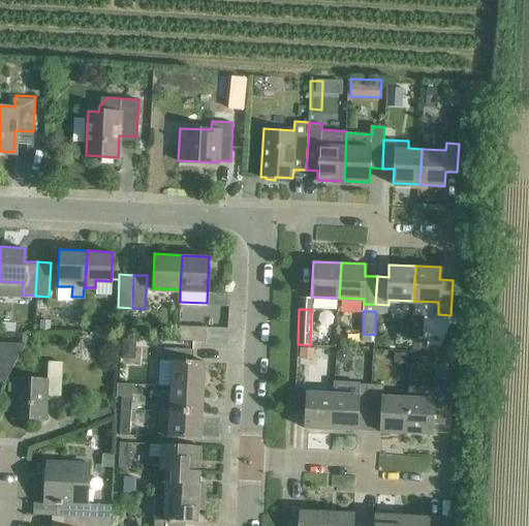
[(178,339),(205,341),(206,326),(179,325),(178,339)]
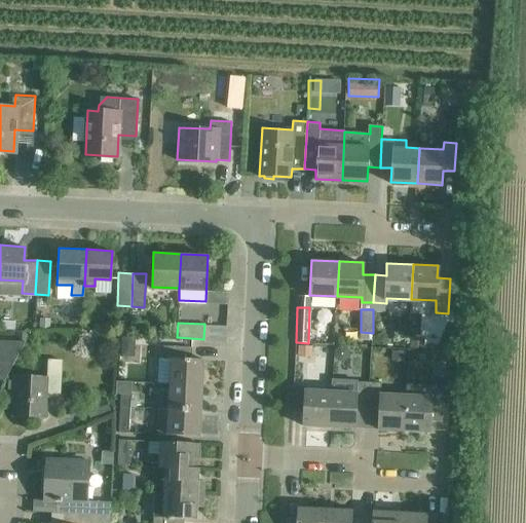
[(0,379),(4,379),(26,340),(0,339),(0,379)]
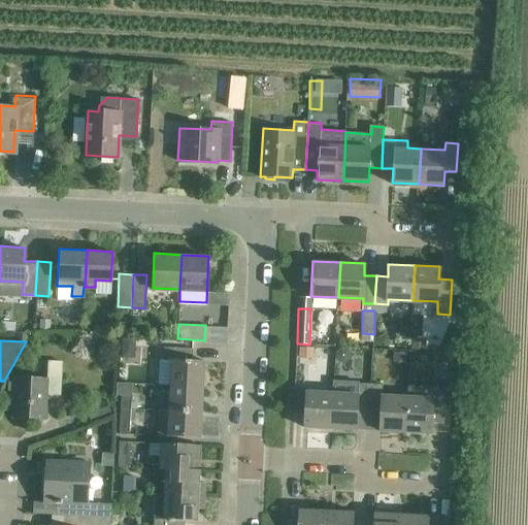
[(170,358),(169,385),(203,386),(204,360),(191,360),(192,348),(160,346),(159,358),(170,358)]
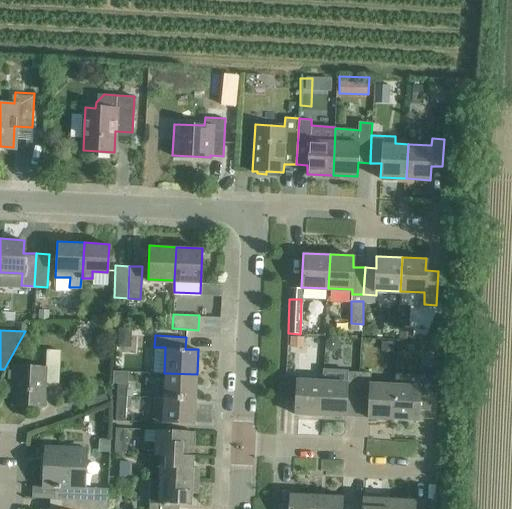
[(57,380),(58,350),(45,349),(44,367),(13,366),(13,370),(8,370),(7,380),(13,380),(12,404),(43,405),(44,380),(57,380)]
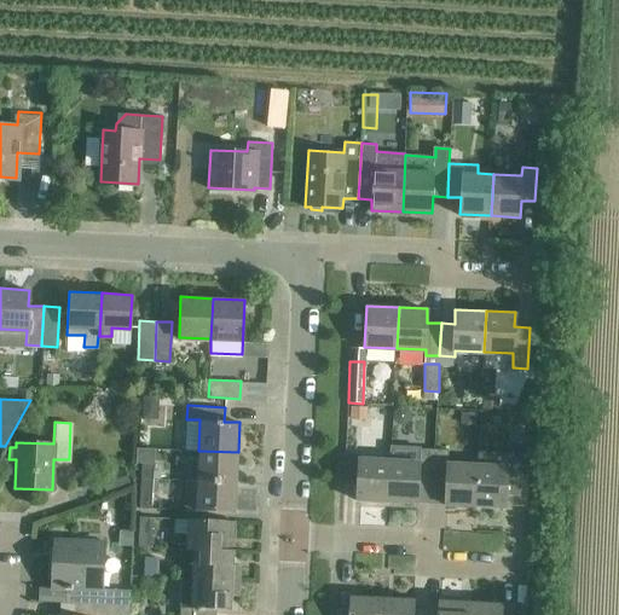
[(418,489),(433,489),(435,448),(420,447),(420,460),(391,459),(388,502),(417,503),(418,489)]
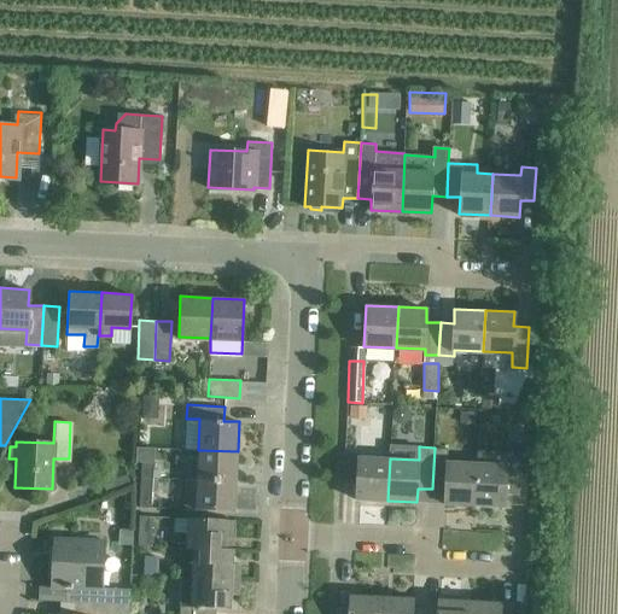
[(445,503),(476,504),(478,462),(447,461),(448,448),(435,448),(432,489),(445,490),(445,503)]
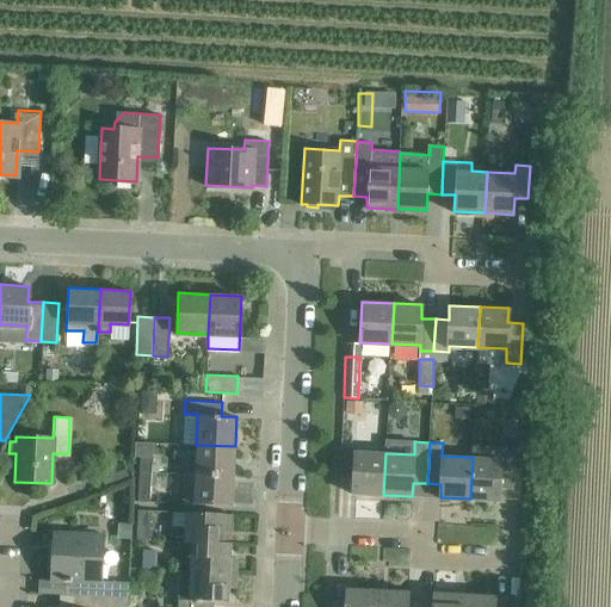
[(196,445),(195,474),(234,475),(235,446),(196,445)]
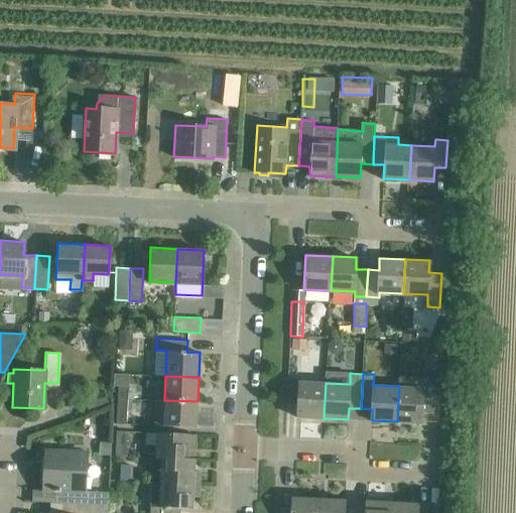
[(399,386),(397,421),(422,422),(422,411),(433,412),(435,377),(399,376),(399,386)]
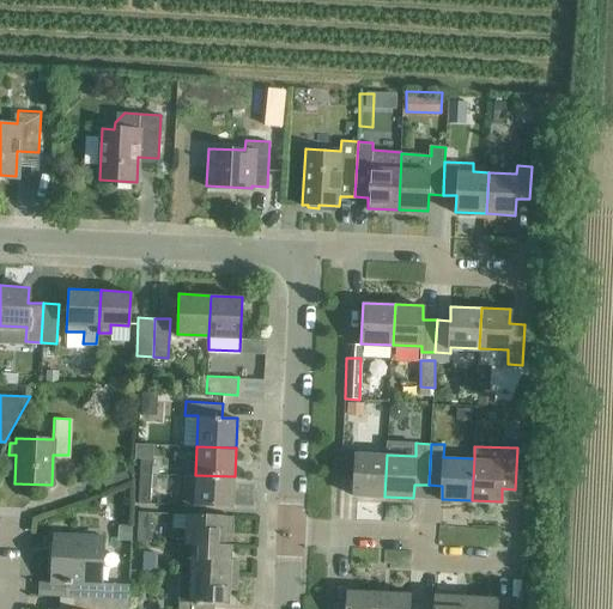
[(353,494),(384,497),(387,455),(356,454),(356,449),(343,448),(340,479),(354,479),(353,494)]
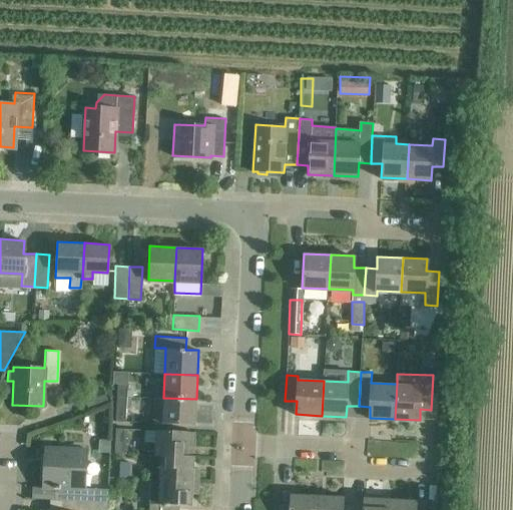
[(116,396),(126,397),(126,384),(117,383),(116,396)]
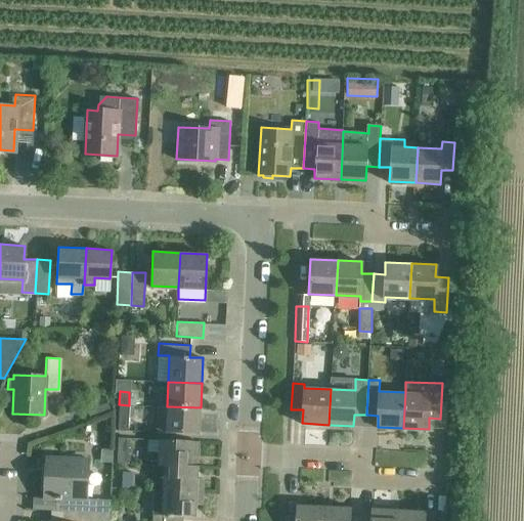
[(99,398),(86,404),(91,417),(111,409),(104,393),(98,395),(99,398)]
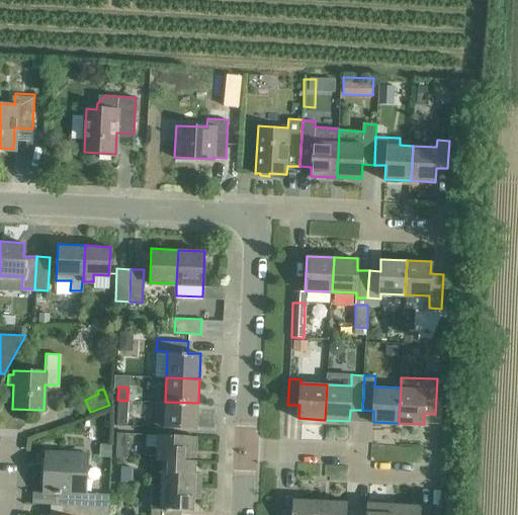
[(127,401),(117,400),(116,425),(126,425),(127,401)]
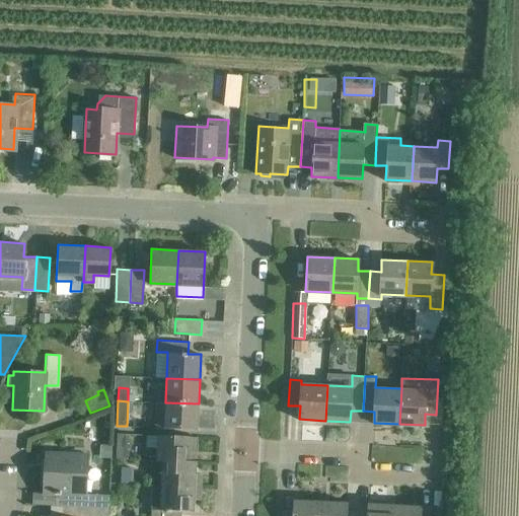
[(199,403),(165,402),(156,401),(155,427),(198,429),(199,403)]
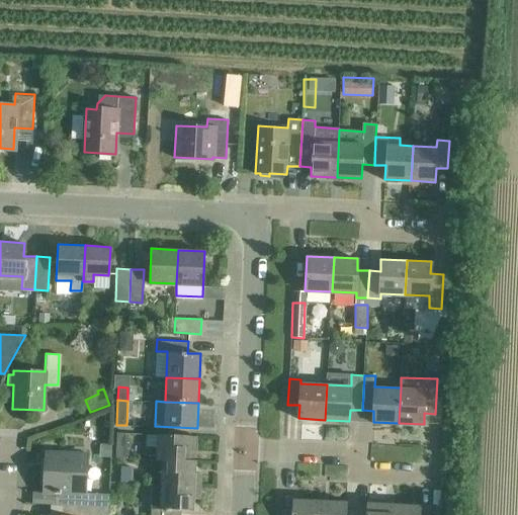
[(115,456),(126,456),(127,432),(116,432),(115,456)]
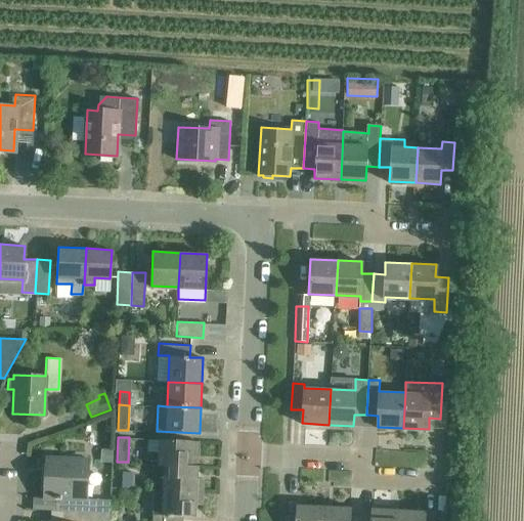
[(159,466),(165,466),(199,467),(199,465),(191,464),(192,454),(198,456),(199,441),(154,439),(154,450),(159,450),(159,466)]
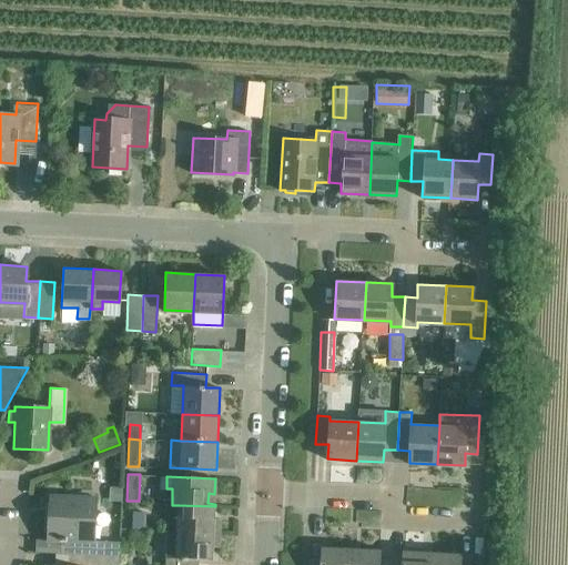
[(49,537),(66,538),(66,553),(105,554),(119,555),(120,541),(93,538),(95,497),(51,495),(49,537)]
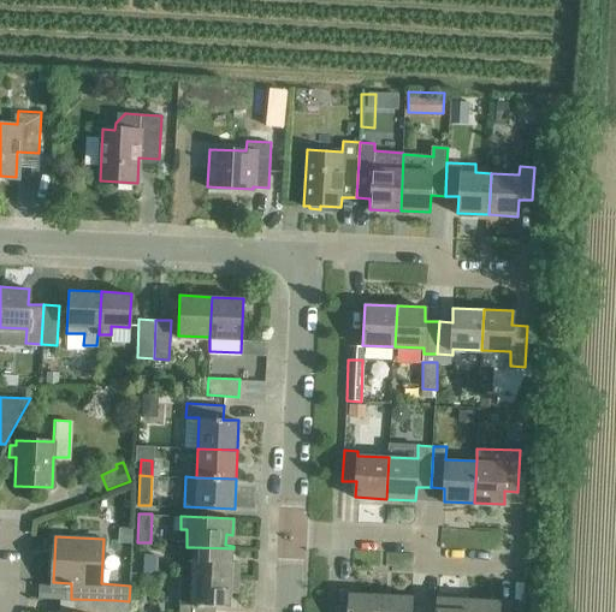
[(194,547),(191,575),(238,578),(240,560),(232,560),(234,548),(194,547)]
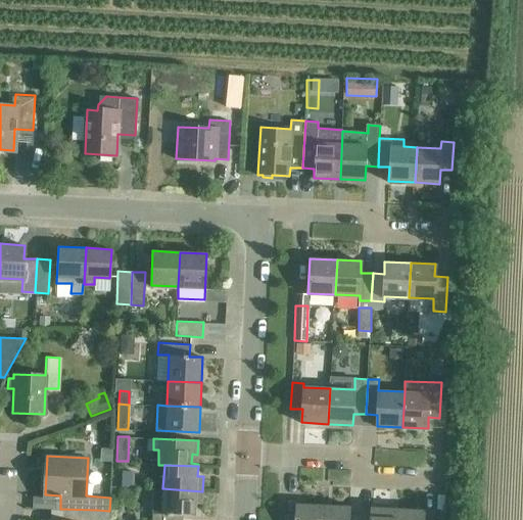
[(134,469),(123,469),(123,487),(134,488),(134,469)]
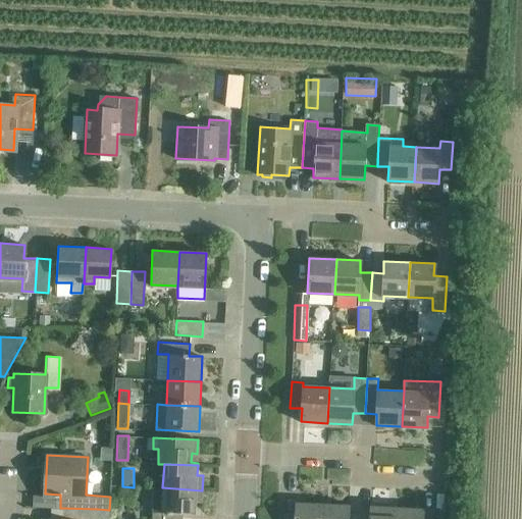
[(150,518),(181,518),(183,513),(194,514),(195,502),(202,503),(202,490),(162,487),(152,487),(150,518)]
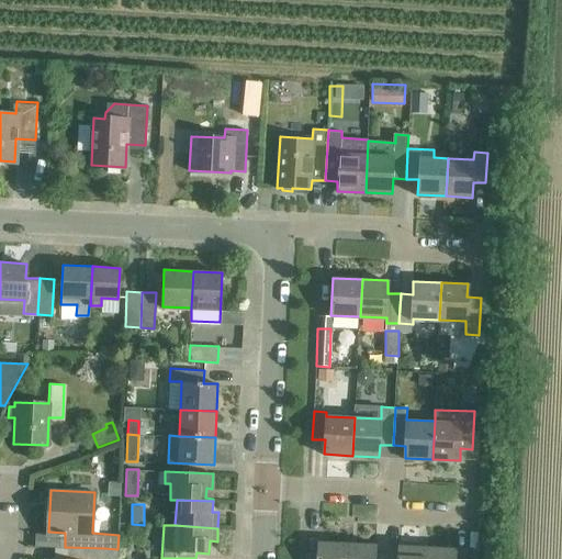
[(347,558),(348,543),(318,541),(318,551),(307,550),(306,558),(347,558)]
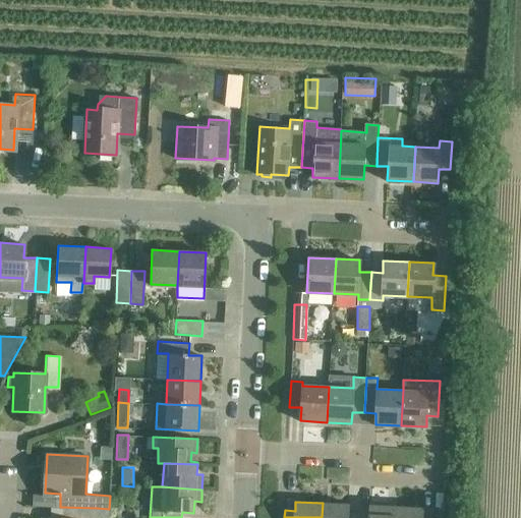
[(348,517),(349,505),(323,503),(322,517),(348,517)]
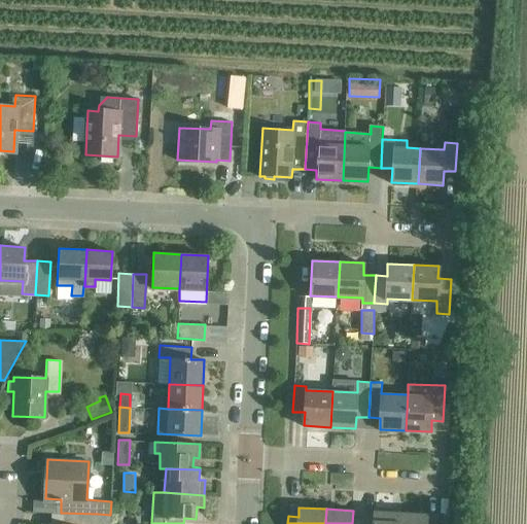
[(400,523),(402,513),(374,512),(373,523),(400,523)]
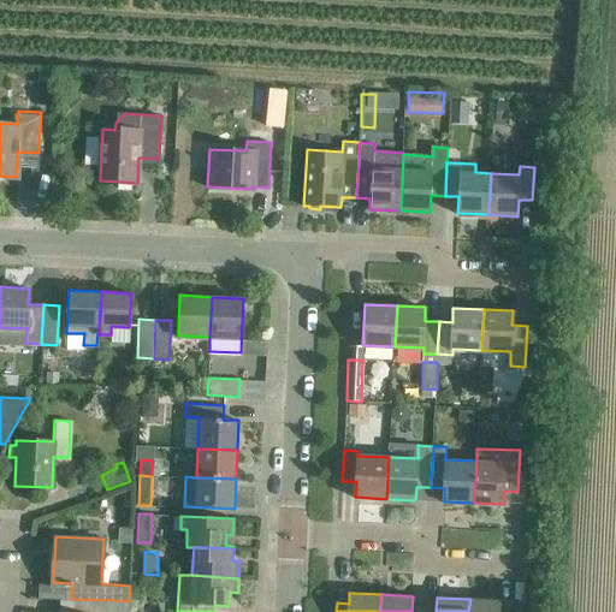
[(114,600),(71,599),(70,611),(128,611),(129,601),(114,600)]
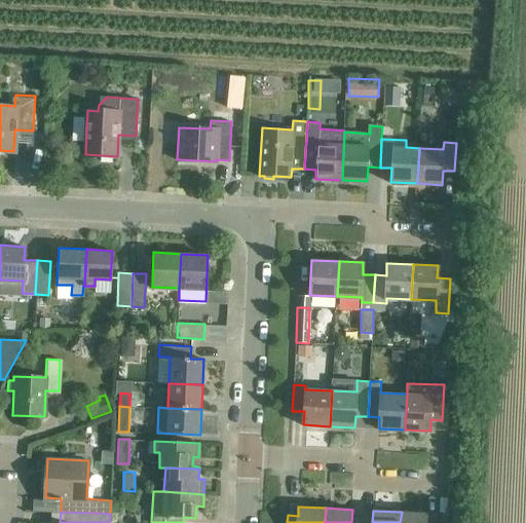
[(402,512),(400,522),(426,522),(427,514),(402,512)]
